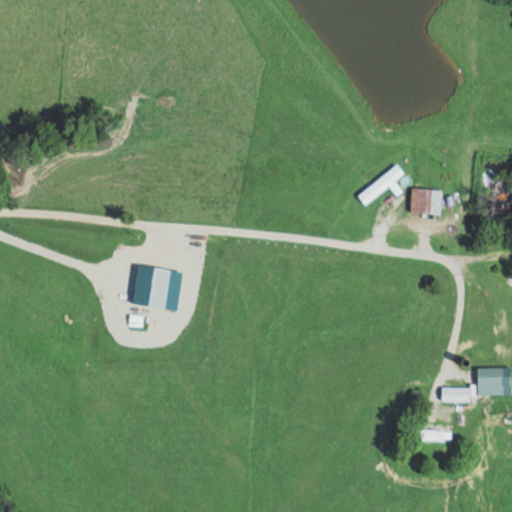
[(440,189),(410,188),(410,213),(440,213),(440,189)]
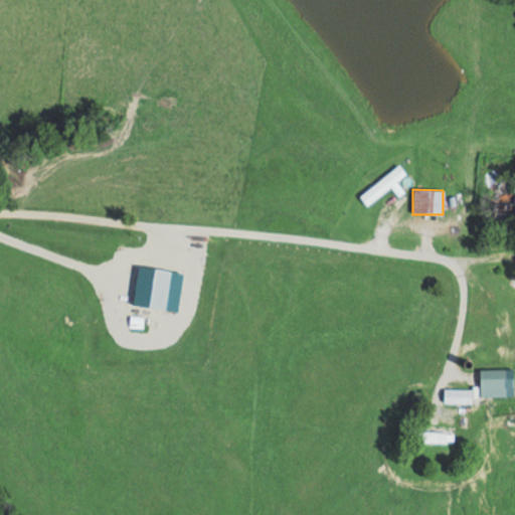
[(494,213),(514,212),(514,191),(494,192),(494,213)]
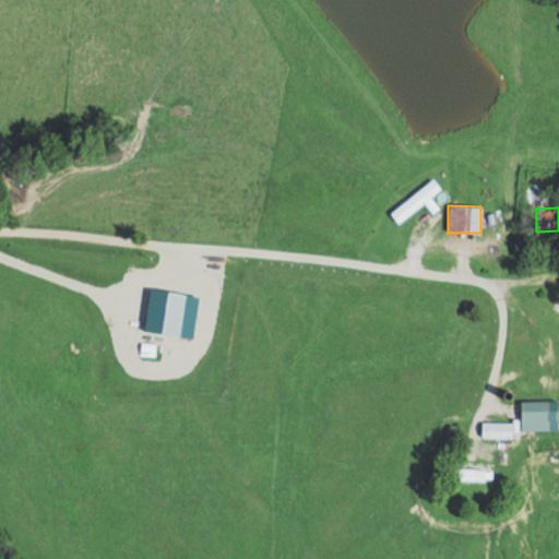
[(139,324),(151,325),(157,272),(145,270),(139,324)]
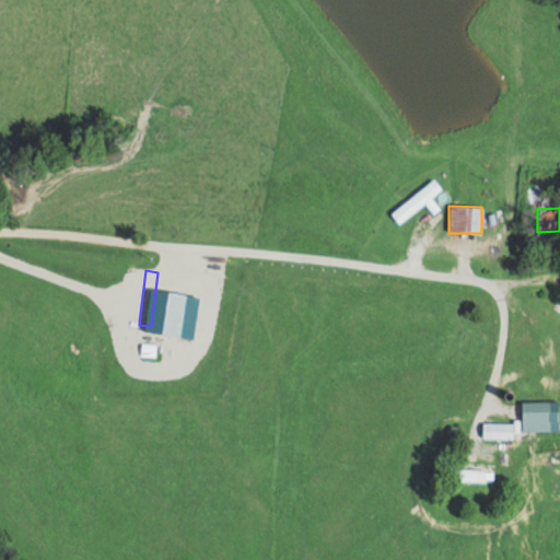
[(481,438),(513,439),(513,426),(533,427),(533,417),(545,417),(546,403),(534,401),(534,393),(514,392),(512,423),(482,422),(481,438)]
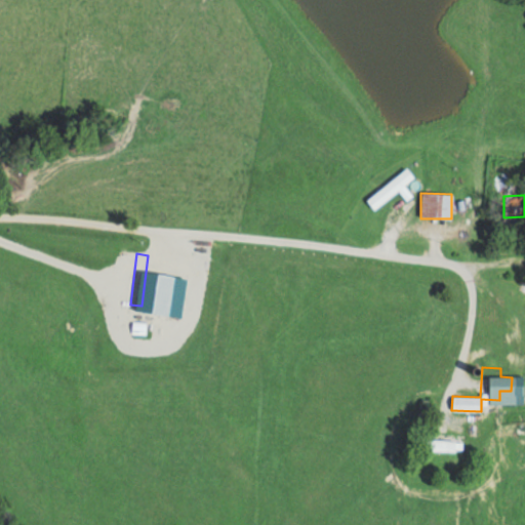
[(448,450),(448,458),(467,458),(467,440),(423,440),(423,450),(448,450)]
